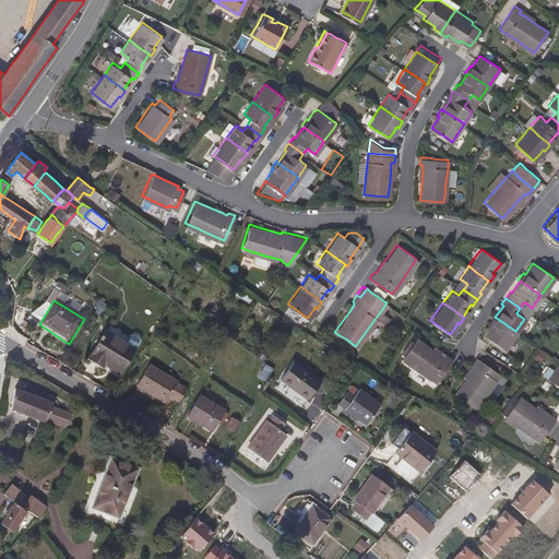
[(502,348),(515,331),(495,317),(494,316),(489,321),(490,323),(483,334),(491,341),(502,348)]
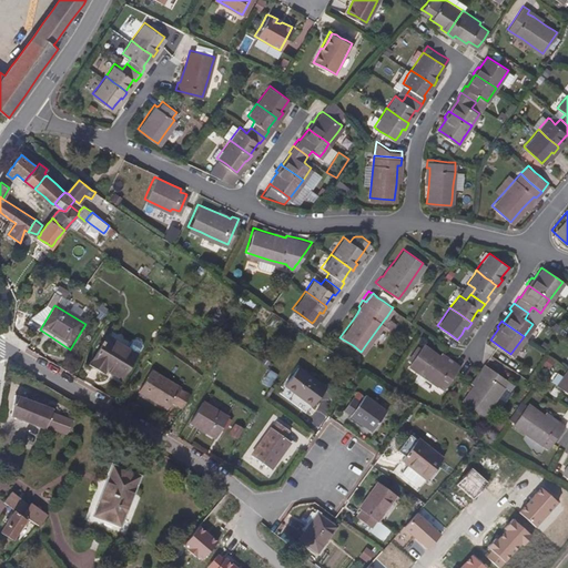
[(130,362),(137,352),(122,344),(115,340),(108,334),(103,342),(98,352),(93,357),(90,364),(104,372),(105,368),(121,377),(130,362)]
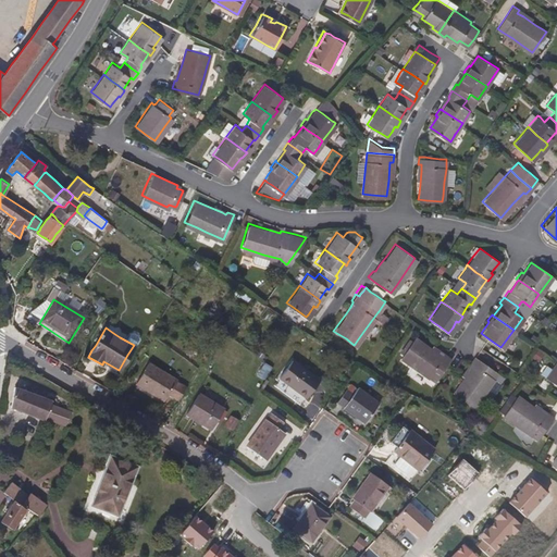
[(441,356),(434,351),(420,342),(413,336),(412,336),(406,346),(398,356),(400,358),(404,359),(411,366),(423,373),(433,381),(438,372),(449,358),(443,354),(441,356)]
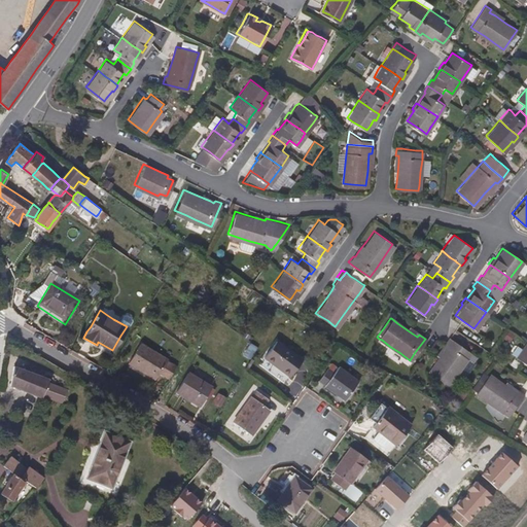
[(465,357),(469,352),(448,337),(444,342),(447,344),(431,364),(427,371),(437,378),(446,384),(448,382),(454,373),(459,365),(462,361),(465,357)]
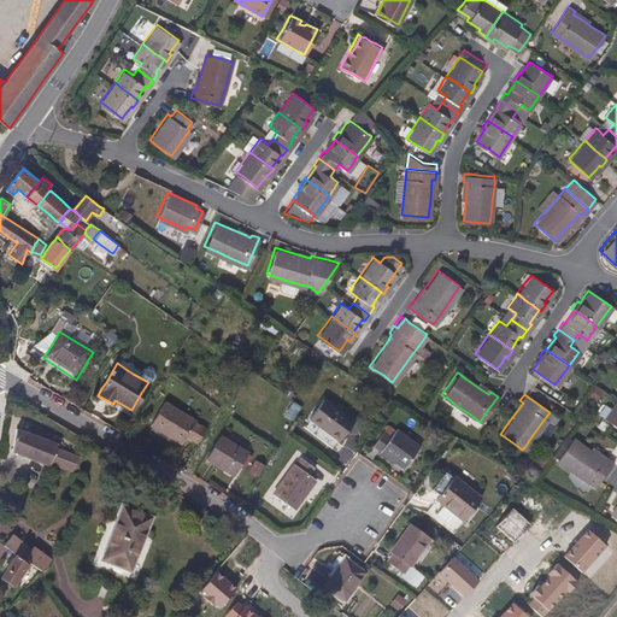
[(616,398),(610,409),(604,417),(612,423),(616,427),(616,398)]
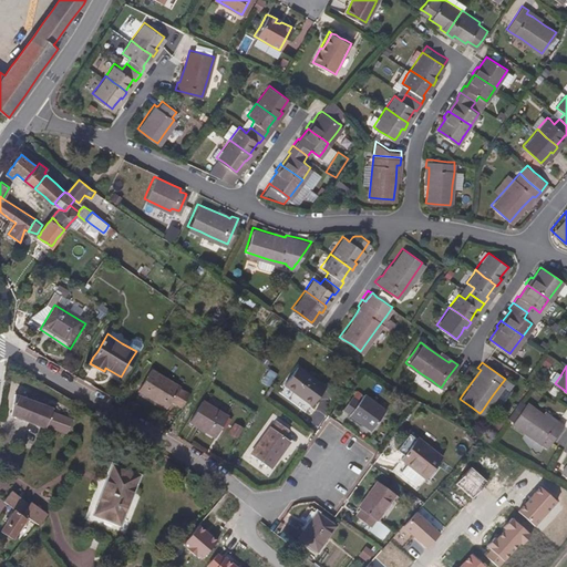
[(326,387),(322,384),(313,379),(303,370),(298,367),(296,370),(291,377),(285,384),(292,390),(302,398),(312,405),(313,404),(320,395),(326,387)]
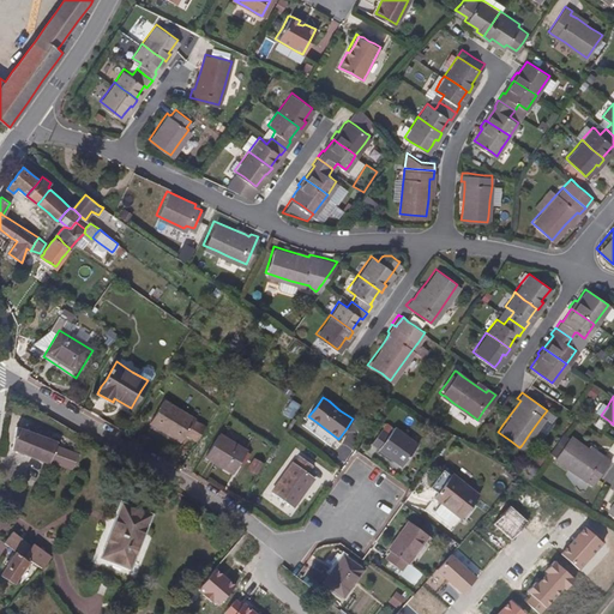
[(131,408),(114,398),(113,402),(128,411),(130,410),(131,408)]
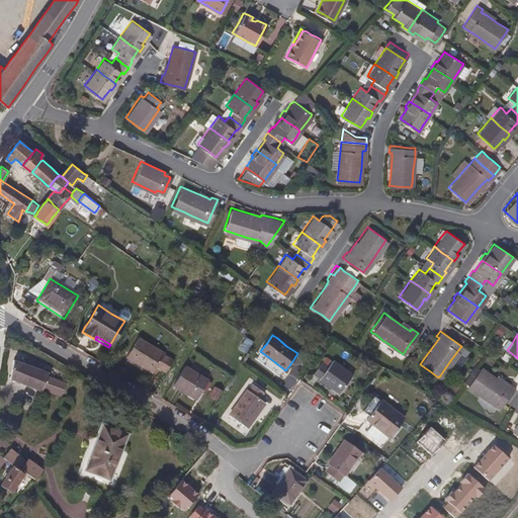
[(166,355),(165,353),(148,344),(139,338),(132,350),(127,357),(144,366),(153,372),(157,367),(166,373),(174,360),(166,355)]
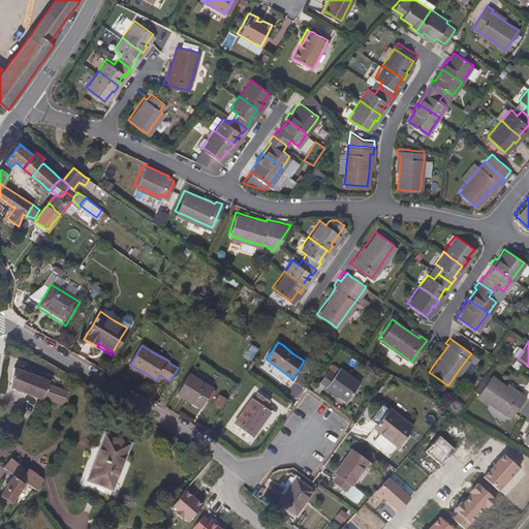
[(469,371),(474,364),(471,362),(467,359),(464,363),(461,367),(456,374),(463,379),(469,371)]
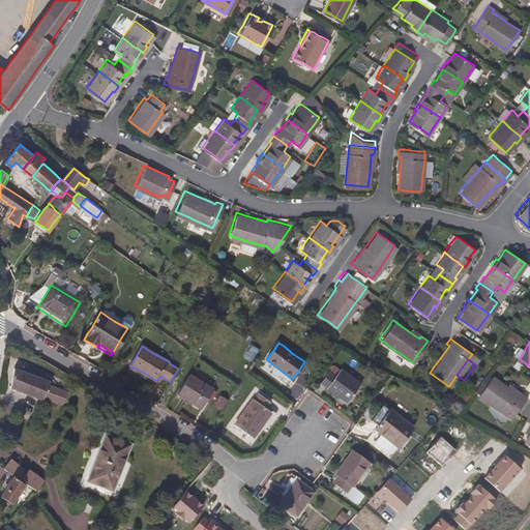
[(49,380),(42,378),(37,376),(31,373),(22,370),(13,365),(13,367),(10,385),(20,389),(43,399),(45,395),(62,403),(65,395),(67,391),(62,388),(59,387),(60,384),(58,384),(56,383),(54,383),(53,382),(49,380)]
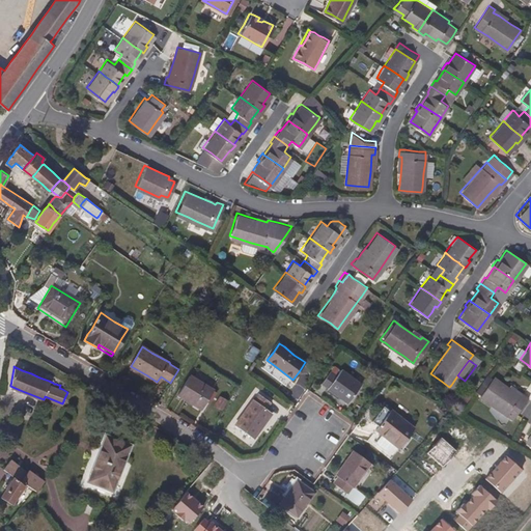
[(357,393),(362,386),(362,385),(357,382),(341,370),(340,371),(339,373),(337,375),(335,373),(331,370),(329,372),(322,383),(328,387),(335,393),(342,398),(350,403),(357,393)]
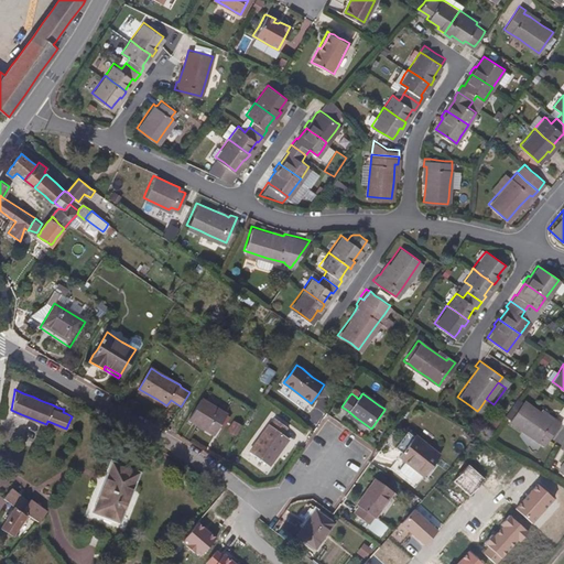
[(220,426),(228,414),(216,408),(202,399),(197,405),(190,419),(199,424),(216,434),(220,426)]
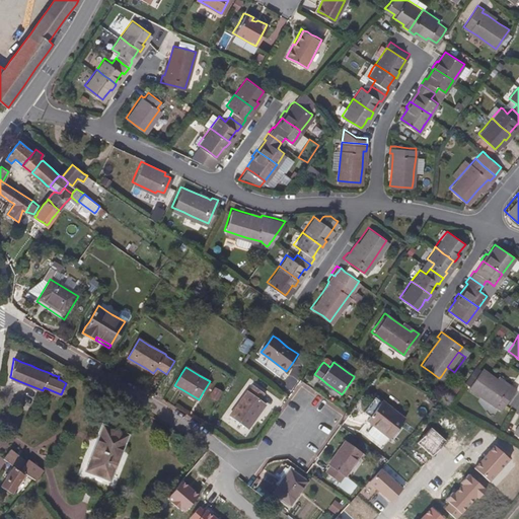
[(506,385),(479,367),(466,385),(480,395),(499,409),(511,390),(514,387),(508,383),(506,385)]
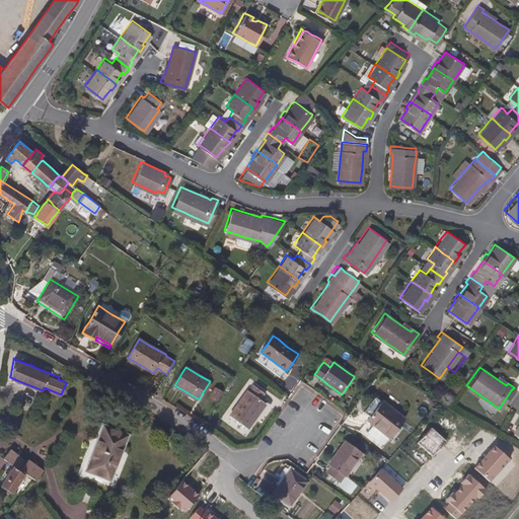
[(258,413),(266,402),(262,399),(261,398),(263,395),(265,392),(256,386),(252,384),(246,393),(240,401),(235,410),(230,416),(240,423),(248,428),(250,425),(258,413)]
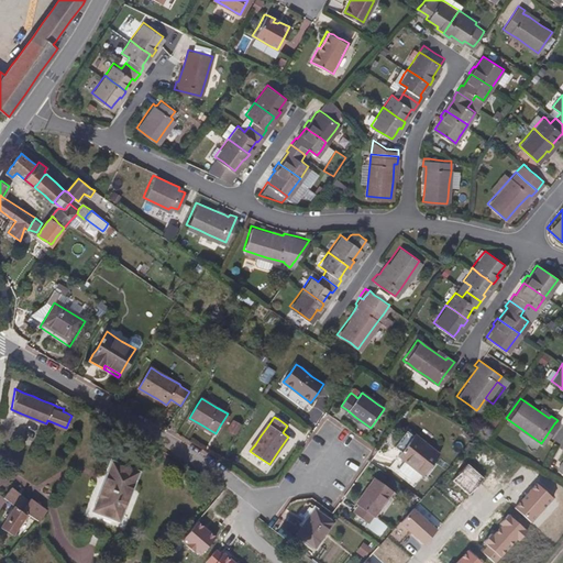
[(234,437),(242,428),(235,422),(228,431),(234,437)]
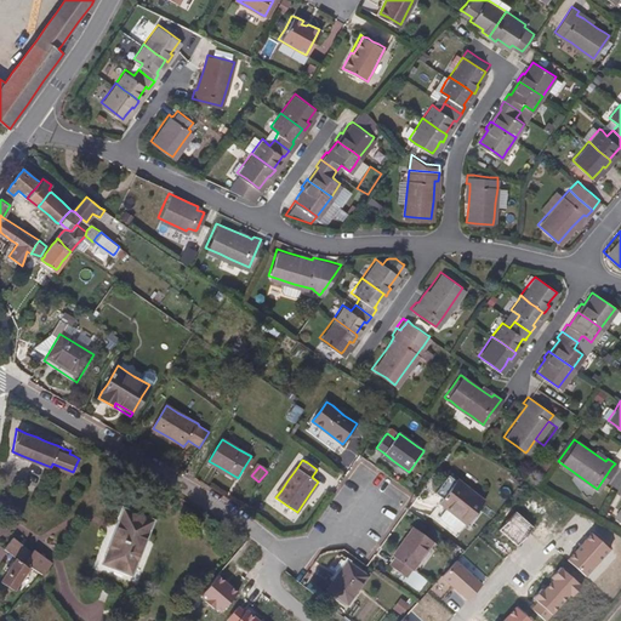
[(485,500),(476,491),(462,482),(459,479),(457,479),(451,474),(449,476),(443,483),(437,490),(439,493),(442,494),(444,496),(444,497),(443,499),(440,500),(440,501),(445,506),(455,513),(467,523),(468,522),(478,508),(485,500)]
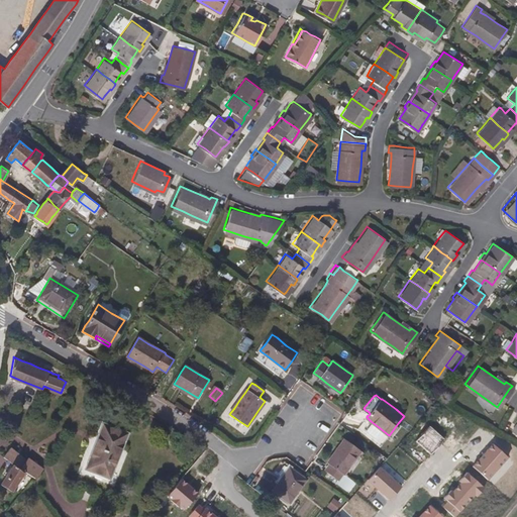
[(103,426),(85,473),(112,483),(130,436),(103,426)]
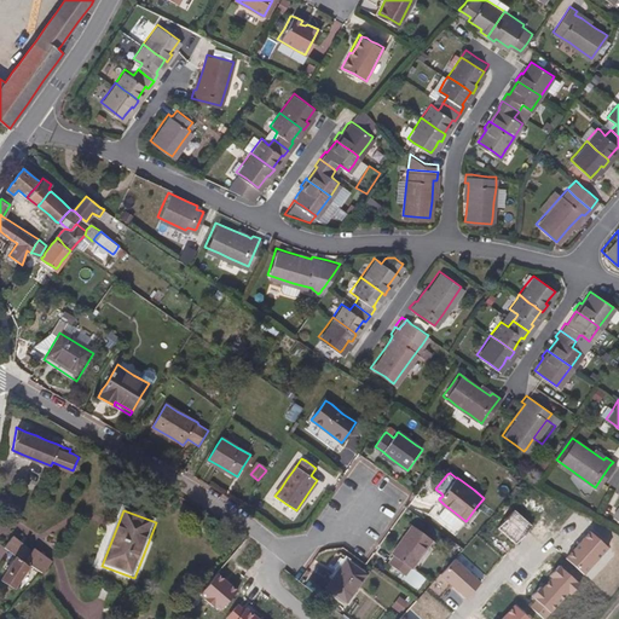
[(533,526),(515,512),(499,528),(516,544),(533,526)]
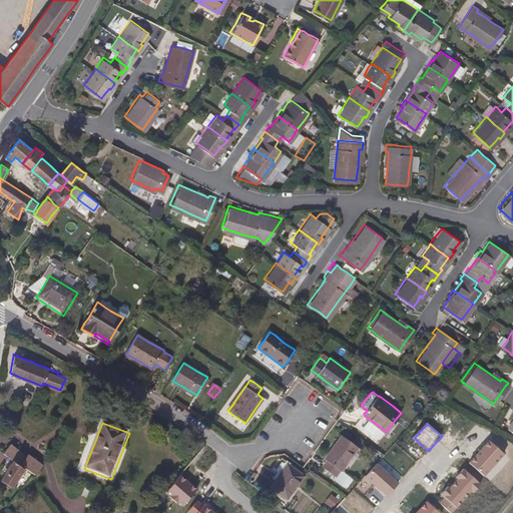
[(347,461),(354,453),(358,447),(355,445),(351,441),(348,439),(343,435),(340,438),(335,446),(329,454),(326,459),(327,460),(323,465),(323,466),(328,469),(335,475),(336,473),(339,469),(341,470),(343,468),(347,461)]
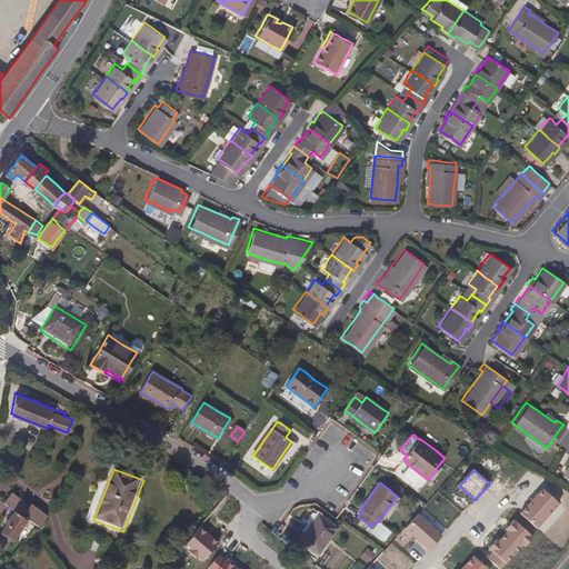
[(560,503),(542,489),(521,513),(538,528),(560,503)]
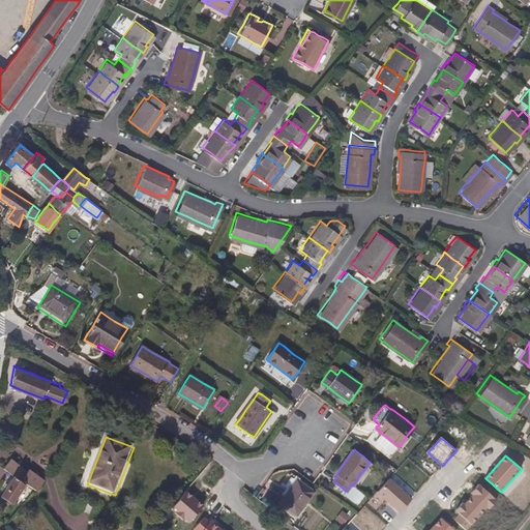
[(27,472),(19,465),(11,459),(4,467),(11,472),(13,474),(15,475),(17,476),(18,477),(22,480),(27,472)]
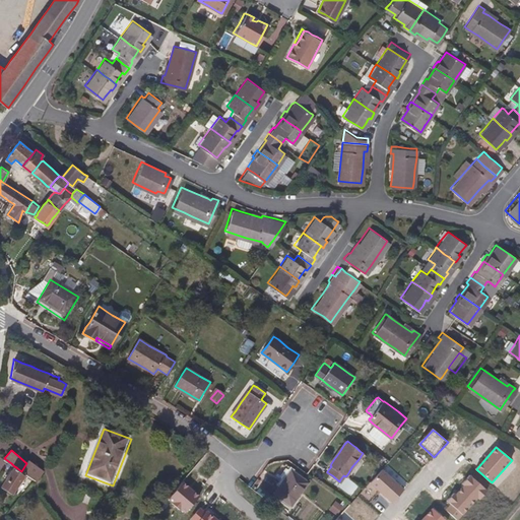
[(43,471),(28,461),(26,463),(21,471),(22,472),(24,473),(29,476),(36,480),(39,476),(43,471)]
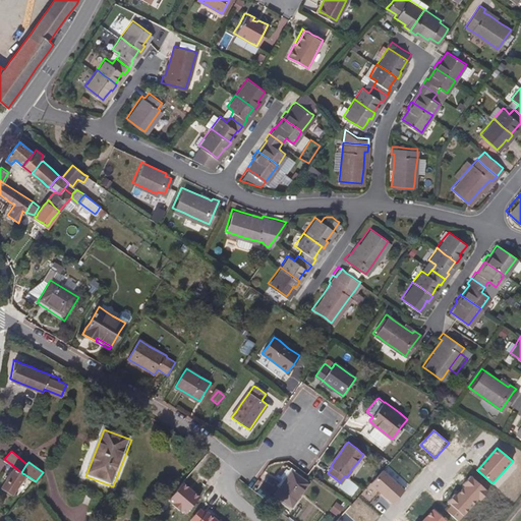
[(16,486),(22,477),(24,474),(22,473),(21,472),(17,469),(16,468),(14,467),(10,474),(2,486),(4,488),(11,495),(12,493),(16,486)]
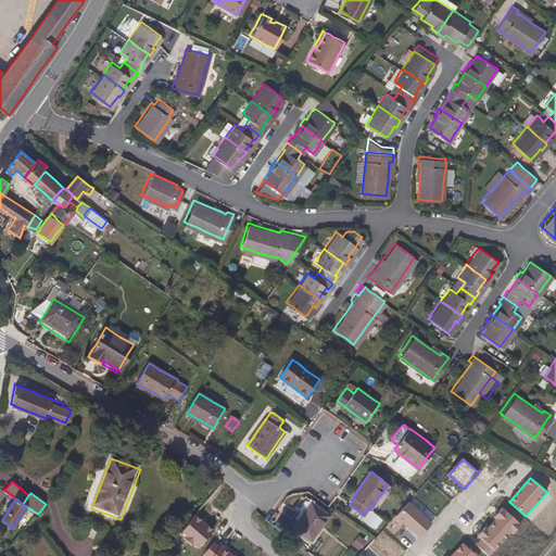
[(306,514),(314,504),(312,503),(311,503),(310,505),(304,513),(306,514)]
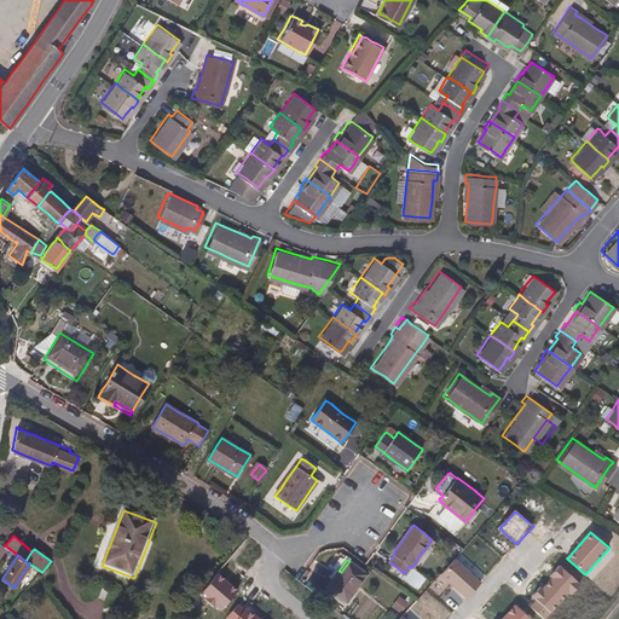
[(479,583),(455,560),(440,576),(466,599),(479,583)]
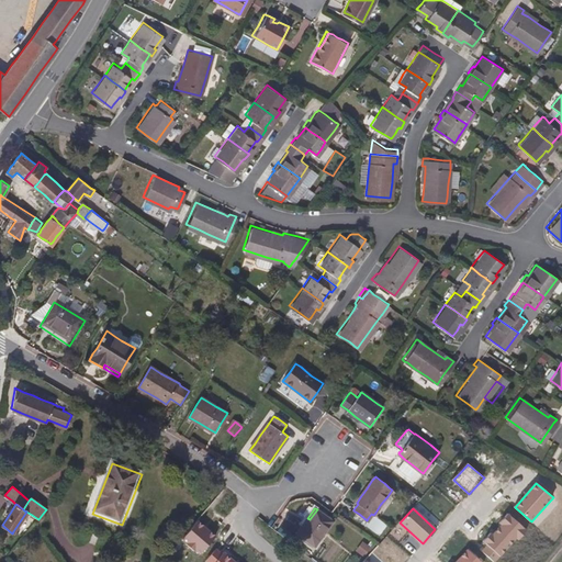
[(324,532),(333,521),(325,516),(317,509),(310,519),(307,518),(301,527),(296,532),(305,539),(314,546),(316,543),(324,532)]
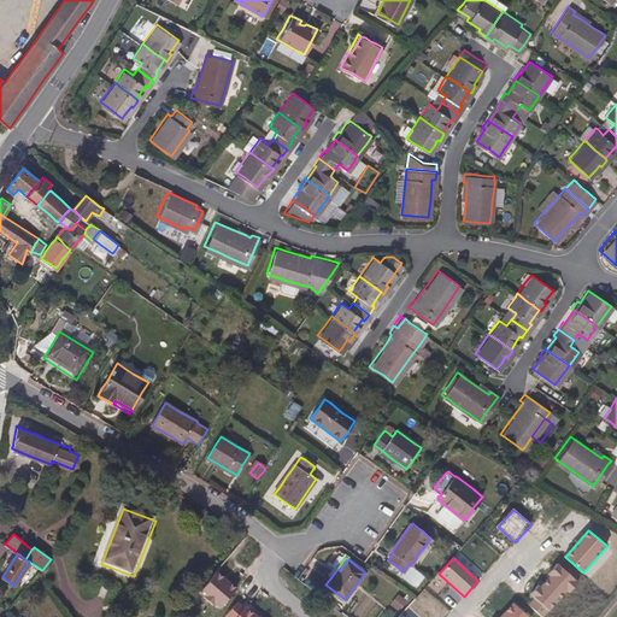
[(534,597),(528,604),(541,616),(544,616),(576,581),(558,565),(532,595),(534,597)]
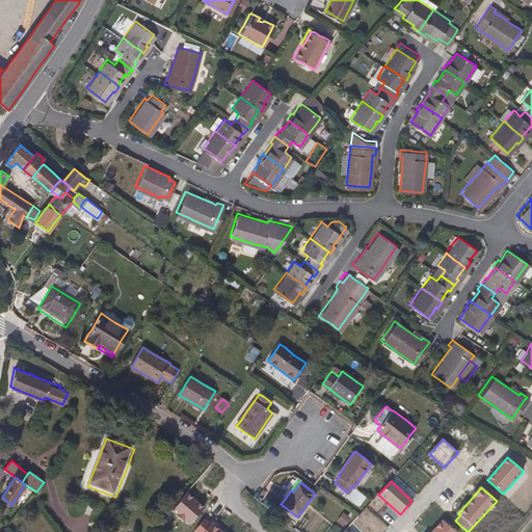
[(204,508),(186,493),(171,510),(190,526),(204,508)]
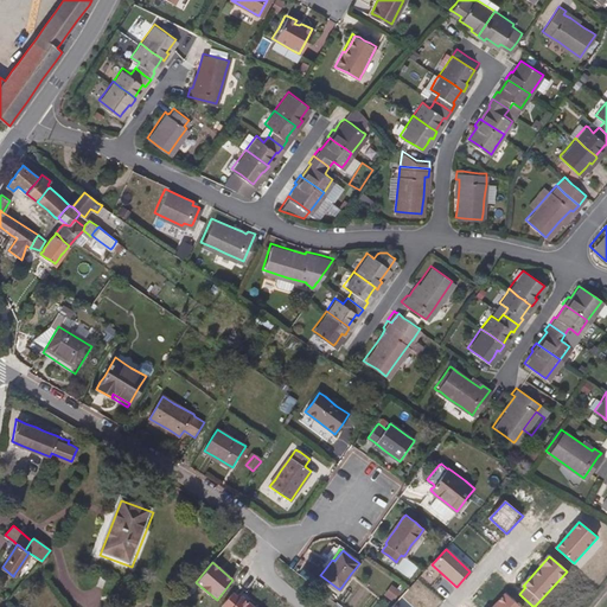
[(385,596),(394,602),(401,592),(391,587),(385,596)]
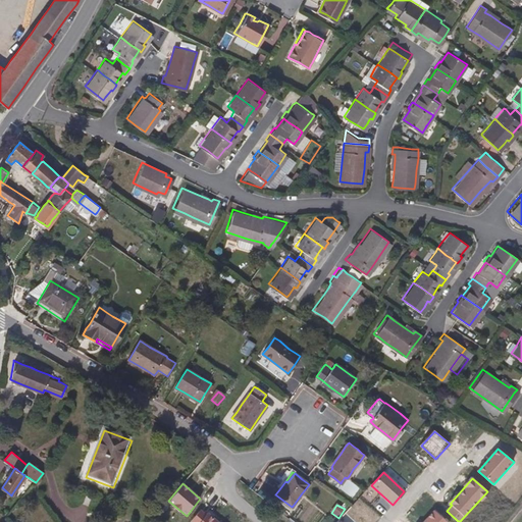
[(220,521),(207,511),(205,514),(200,510),(191,521),(190,521),(220,521)]
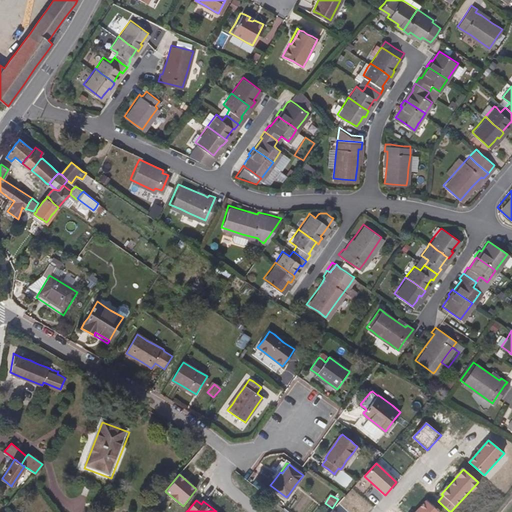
[(437,511),(426,501),(415,511),(437,511)]
